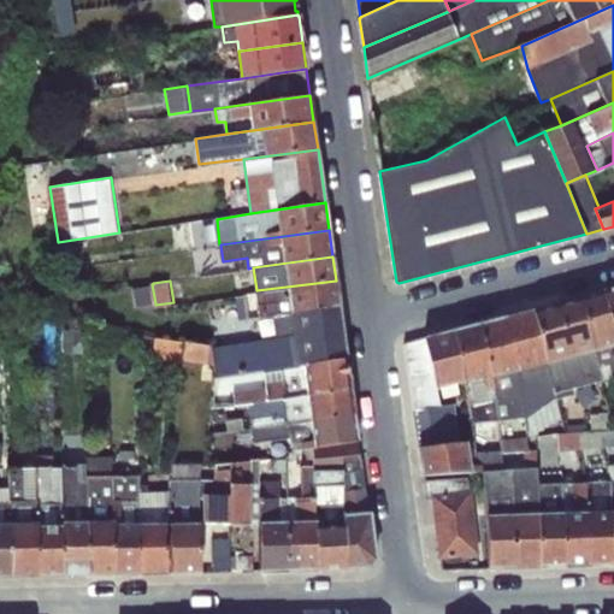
[(336,281),(257,290),(260,314),(290,311),(340,303),(336,281)]
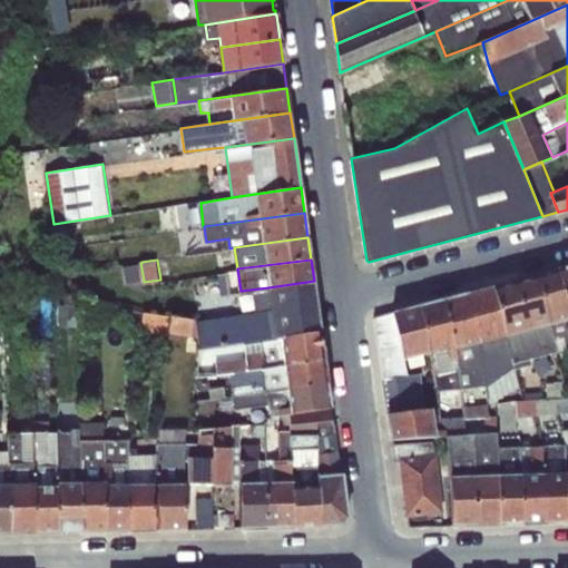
[(144,281),(140,263),(124,265),(127,283),(144,281)]
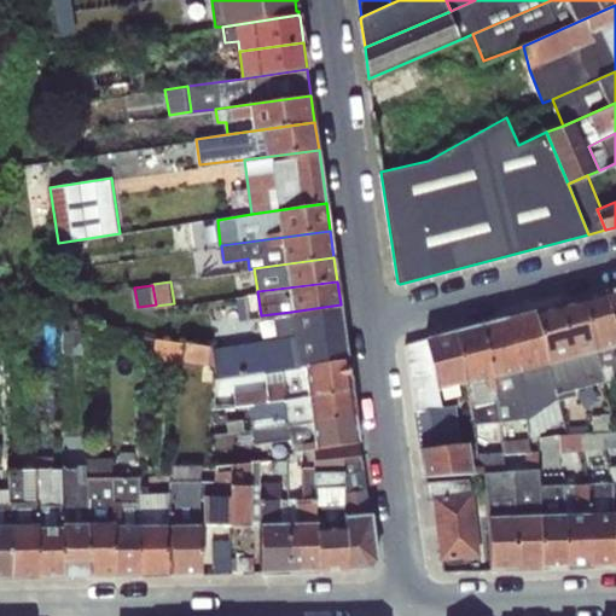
[(261,315),(257,291),(237,295),(240,319),(249,318),(261,315)]
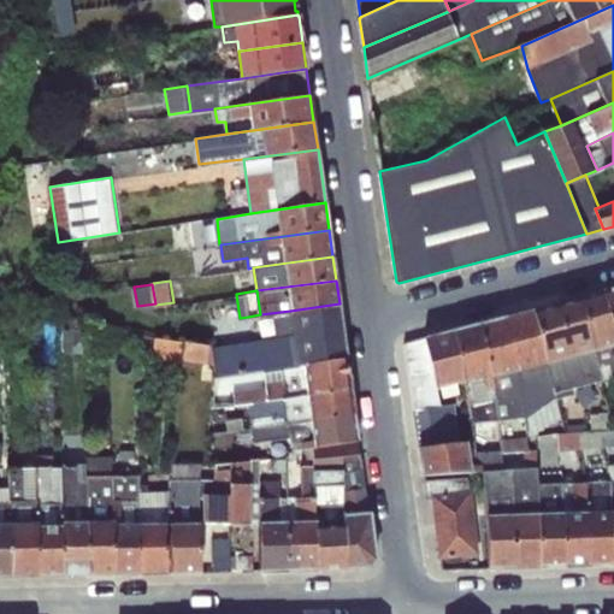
[(613,323),(604,290),(582,296),(603,378),(613,376),(613,323)]
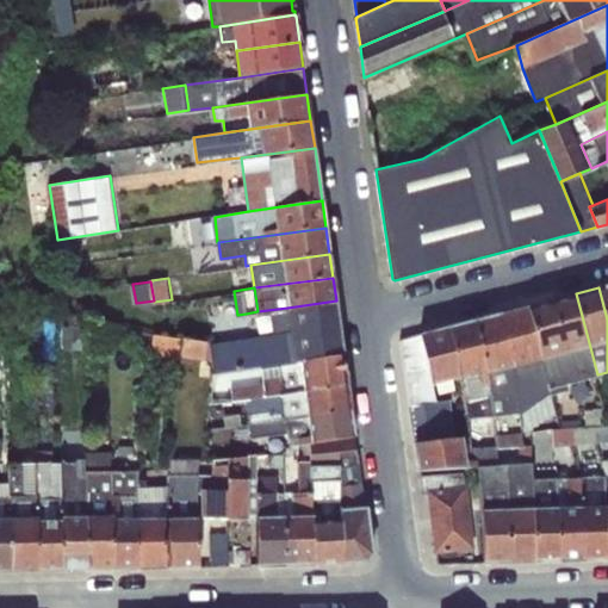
[(576,293),(553,301),(575,380),(597,374),(576,293)]
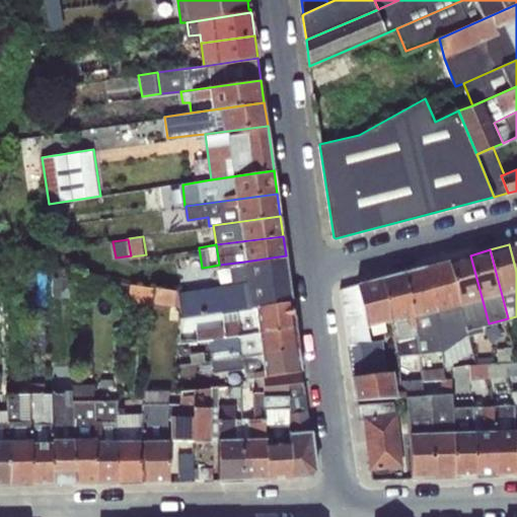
[(286,255),(244,262),(247,282),(180,291),(185,316),(223,310),(223,313),(292,301),(286,255)]
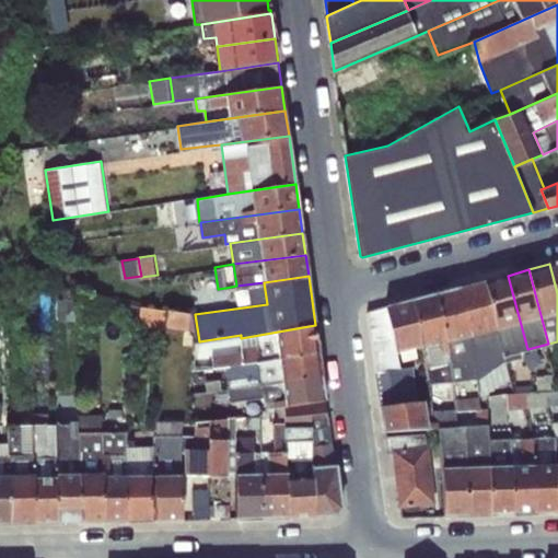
[(508,276),(486,281),(507,359),(522,357),(521,351),(527,349),(508,276)]
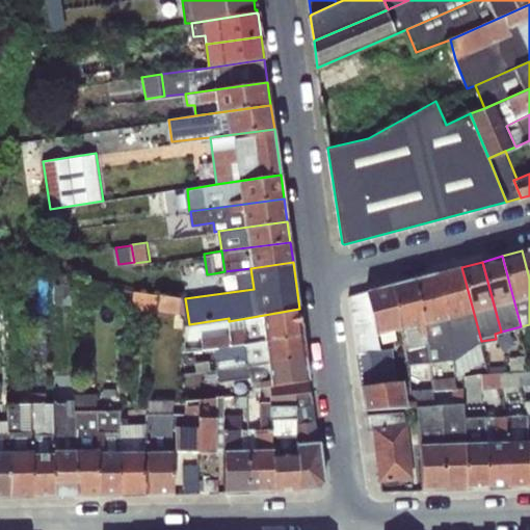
[(461,267),(438,272),(449,319),(454,359),(458,358),(461,374),(484,361),(481,341),(461,267)]
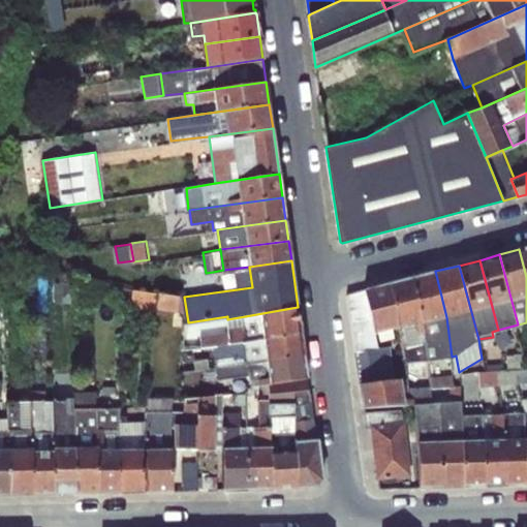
[(435,271),(413,277),(423,320),(428,360),(452,357),(446,317),(435,271)]
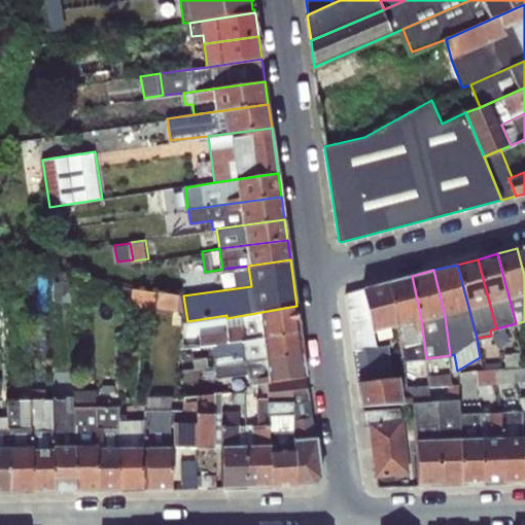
[(412,276),(389,282),(399,326),(405,360),(426,358),(421,319),(412,276)]
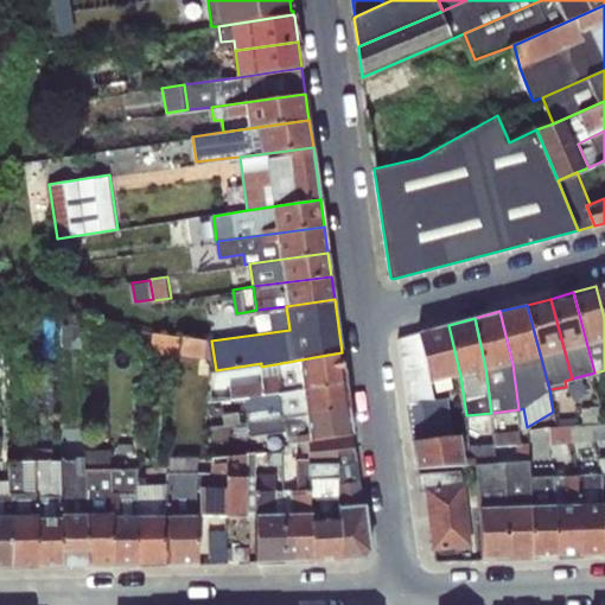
[(449,325),(420,332),(432,382),(460,376),(449,325)]
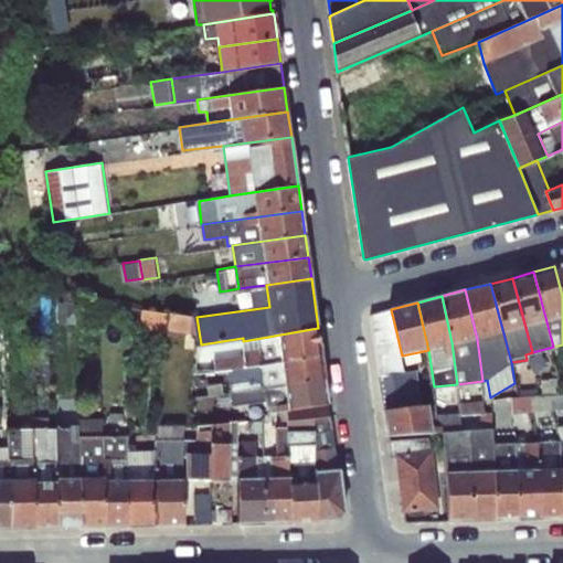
[(168,328),(170,311),(142,309),(142,328),(168,330),(168,328)]
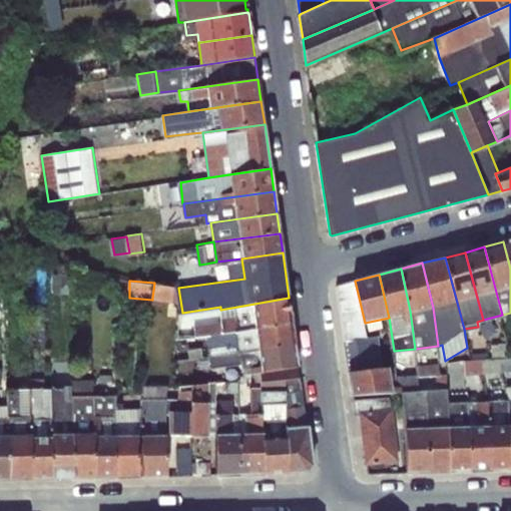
[(365,323),(355,281),(337,286),(342,316),(345,341),(367,337),(365,323)]
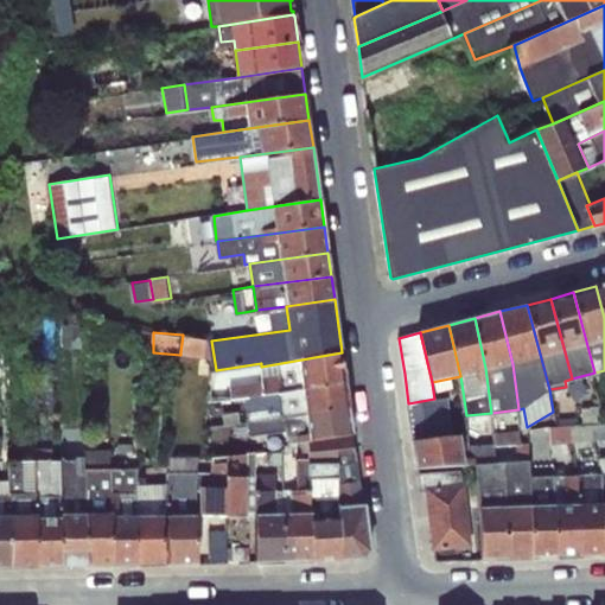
[(183,335),(180,352),(204,357),(207,339),(183,335)]
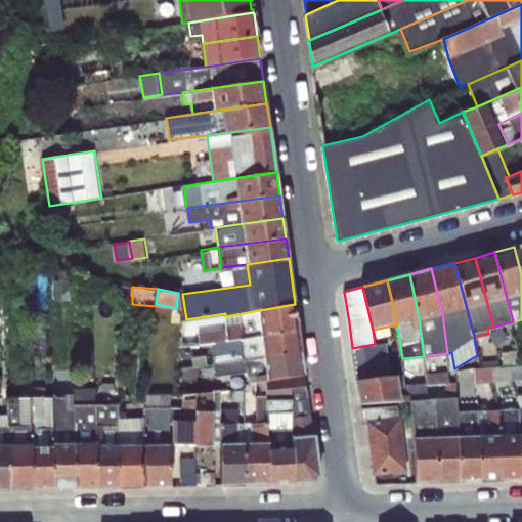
[(295,304),(225,316),(227,330),(201,333),(201,342),(213,340),(299,330),(295,304)]
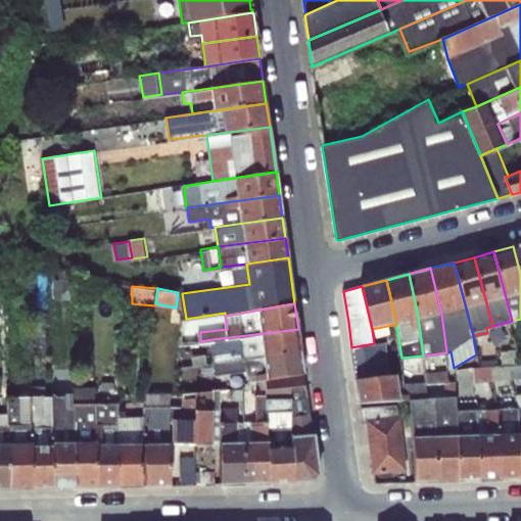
[(298,329),(212,339),(215,362),(301,350),(298,329)]
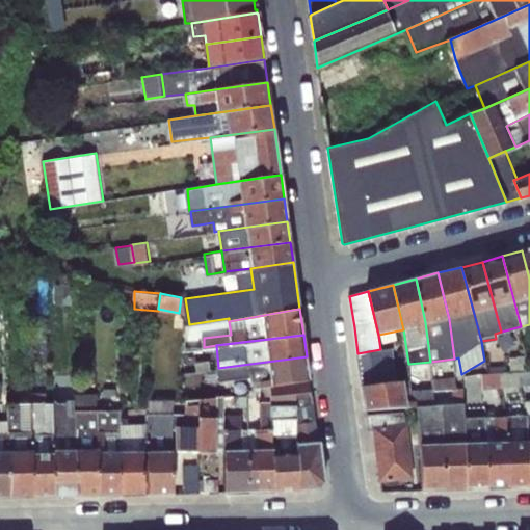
[(380,349),(358,353),(363,386),(398,380),(393,347),(380,349)]
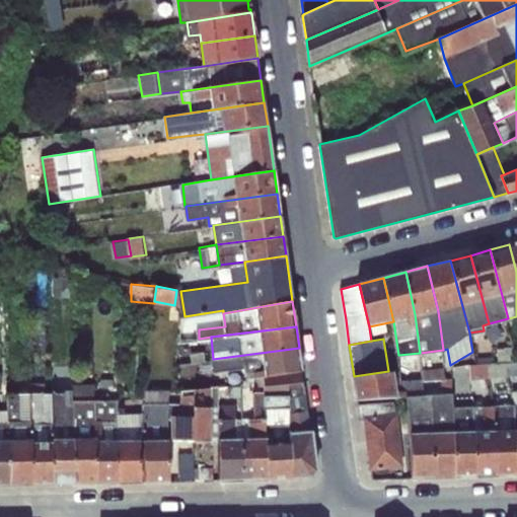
[(299,348),(213,359),(214,371),(245,367),(247,377),(264,376),(285,373),(302,370),(299,348)]
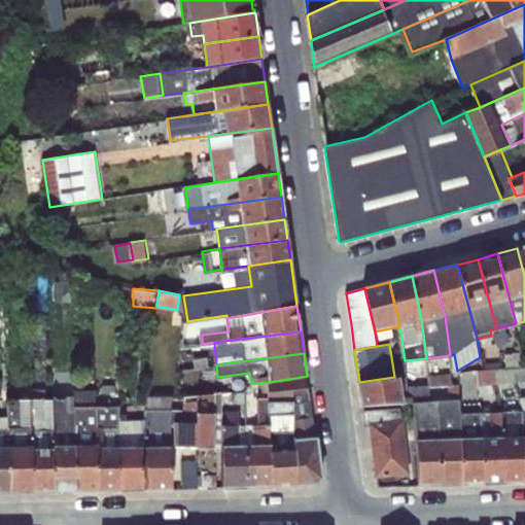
[(524,365),(514,368),(517,382),(524,381),(524,365)]
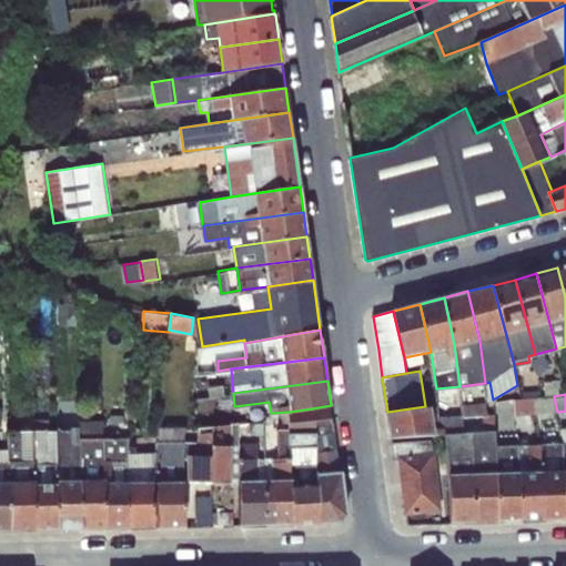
[(554,396),(534,397),(536,414),(557,412),(554,396)]
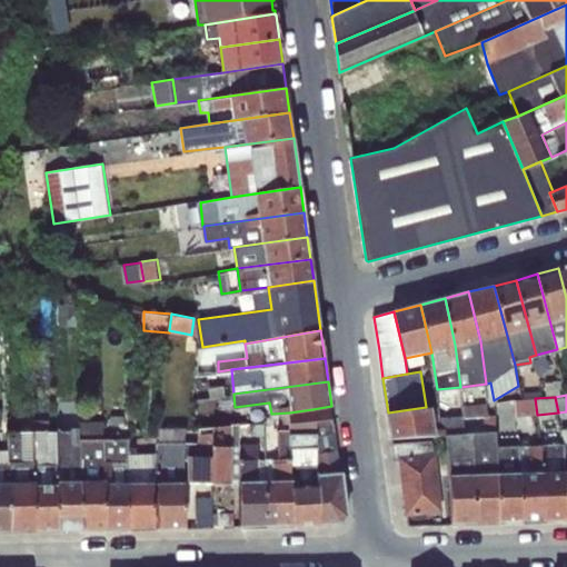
[(537,415),(535,398),(520,398),(515,399),(517,416),(537,415)]
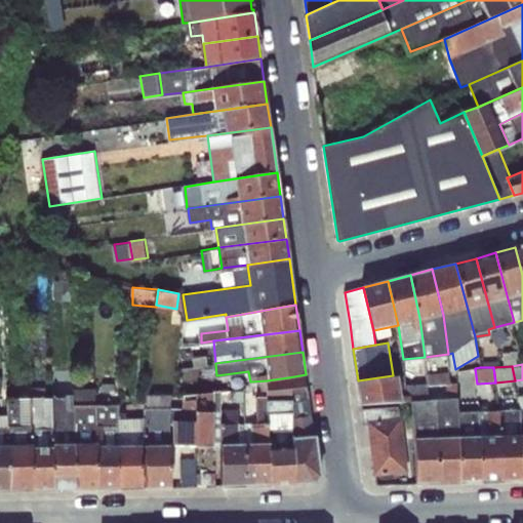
[(406,384),(426,383),(424,368),(404,371),(405,374),(406,384)]
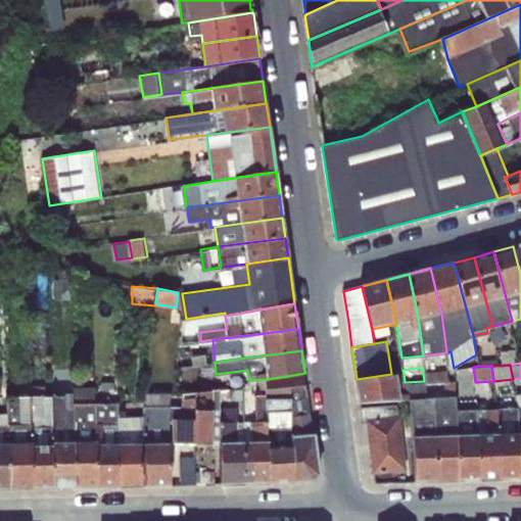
[(426,382),(446,381),(450,381),(448,370),(426,371),(426,382)]
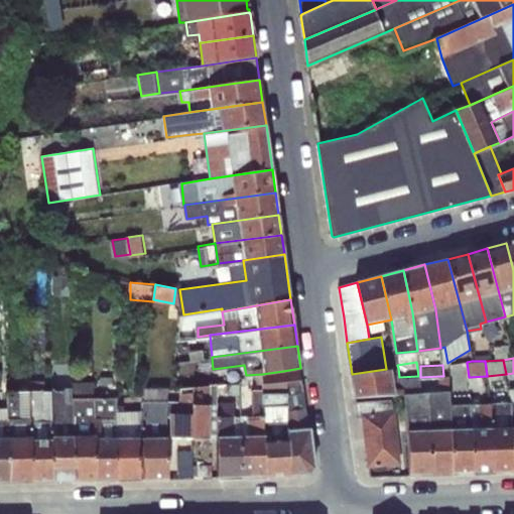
[(300,368),(283,371),(284,393),(290,475),(309,475),(315,468),(314,468),(300,368)]
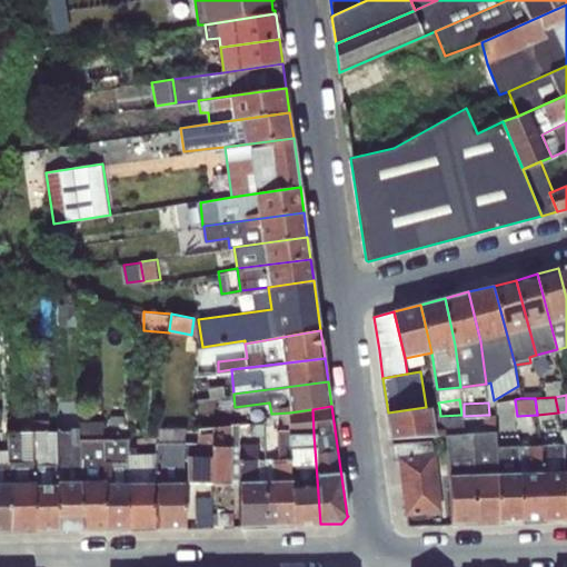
[(426,407),(388,413),(391,438),(431,435),(446,434),(466,433),(464,416),(461,415),(440,416),(439,406),(426,407)]
